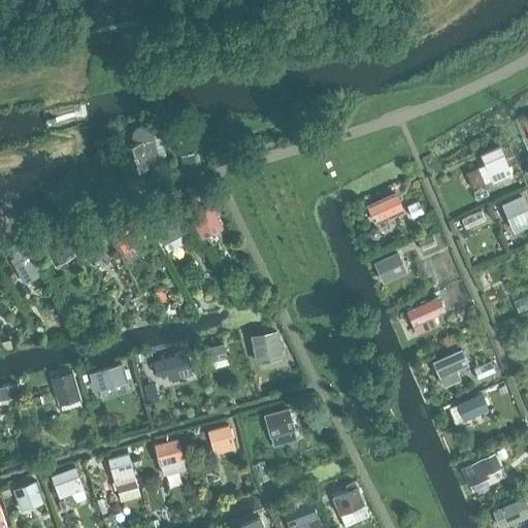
[(150,138),(122,145),(129,170),(155,163),(157,167),(169,164),(159,127),(147,130),(150,138)]
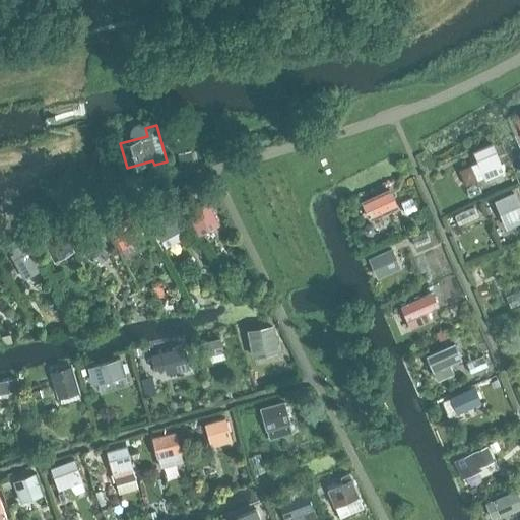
[(493,144),(473,152),(477,161),(484,177),(485,180),(505,172),(493,144)]
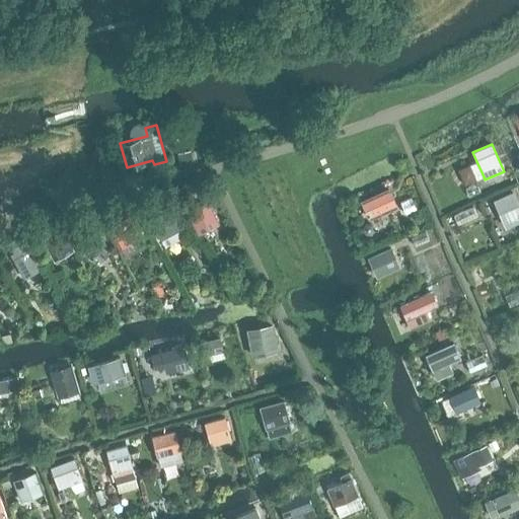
[(192,151),(192,150),(178,152),(181,164),(181,166),(195,163),(194,161),(192,151)]
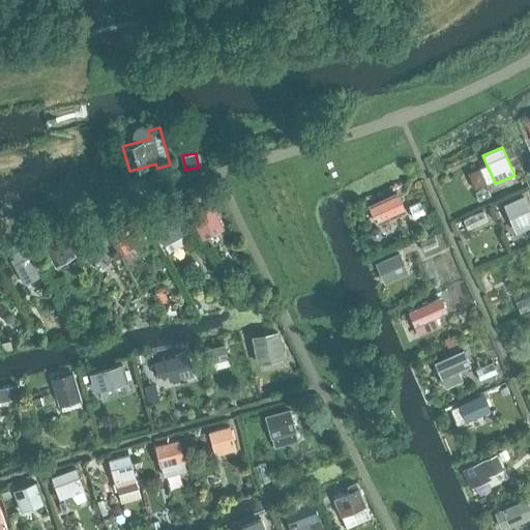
[(398,194),(369,207),(376,223),(405,209),(398,194)]
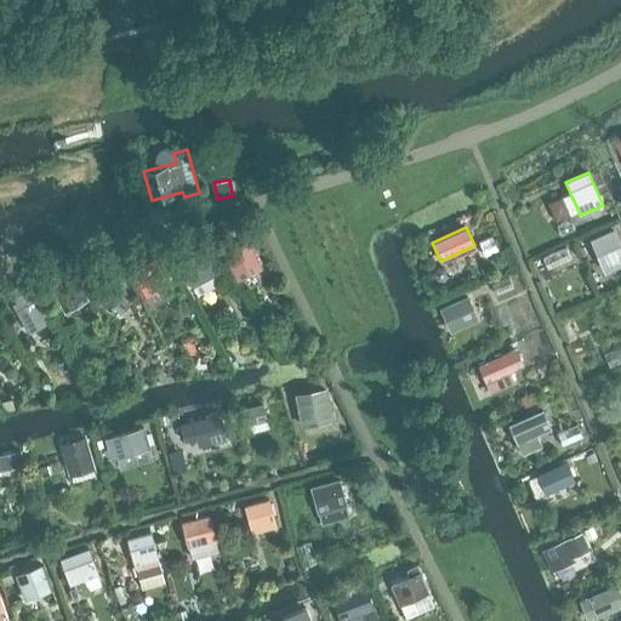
[(620,245),(613,228),(591,238),(603,267),(605,266),(608,271),(620,263),(620,260),(620,258),(620,245)]
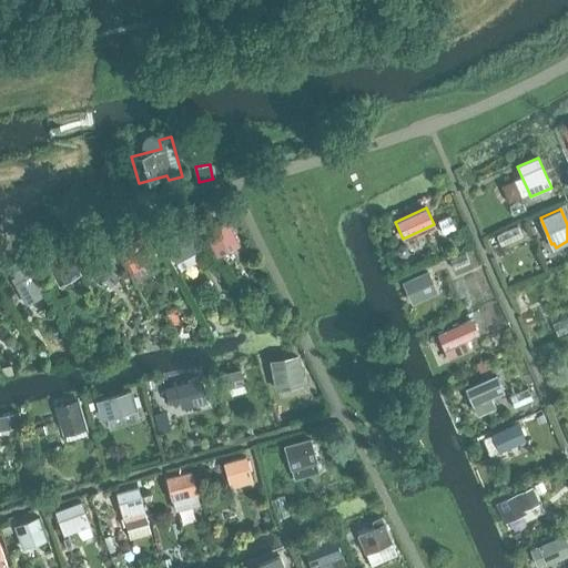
[(229,219),(205,231),(217,256),(241,244),(229,219)]
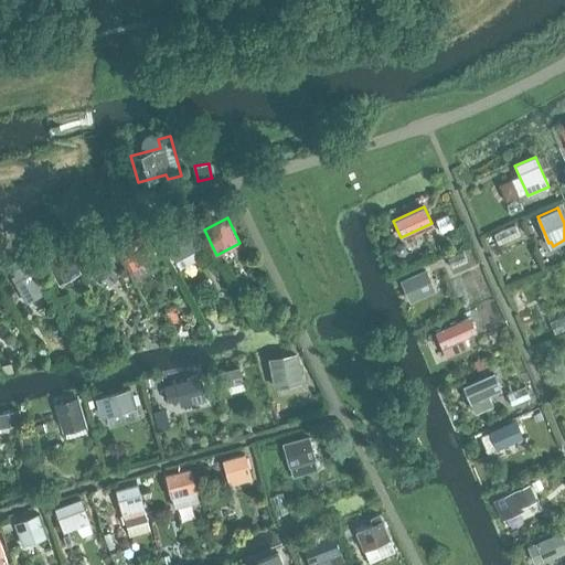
[(184,227),(163,238),(176,260),(201,247),(191,230),(187,232),(184,227)]
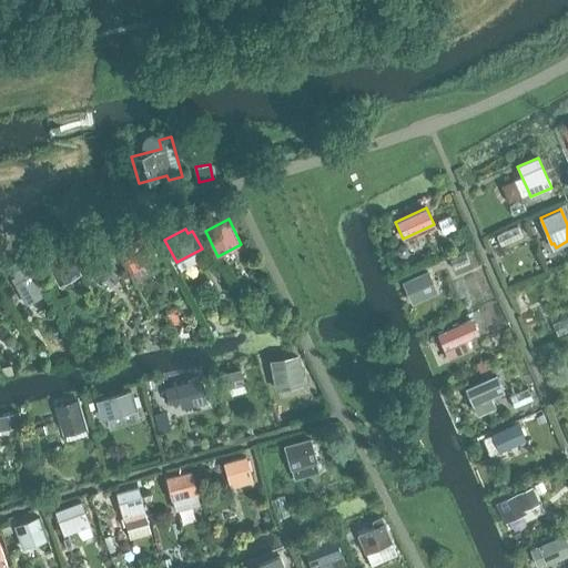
[(143,235),(121,247),(134,271),(156,259),(148,244),(143,235)]
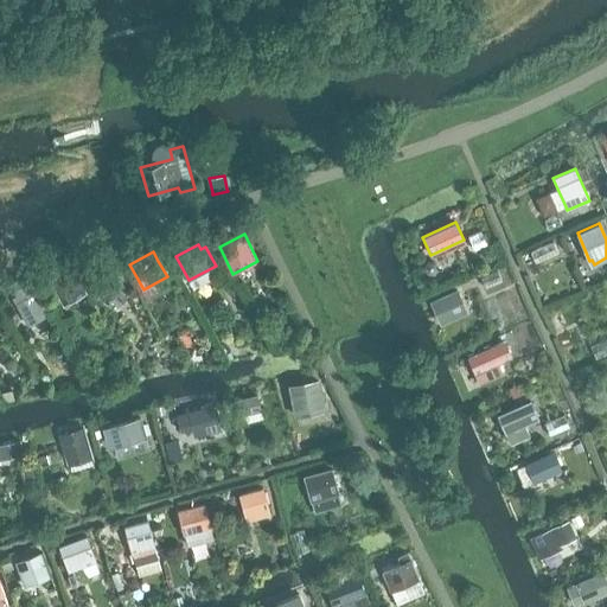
[(88,278),(87,278),(93,288),(94,288),(100,299),(123,286),(110,263),(88,276),(88,278)]
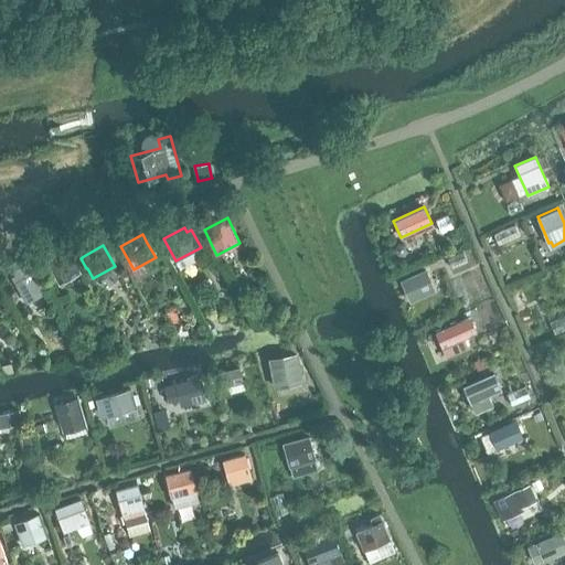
[(67,248),(46,262),(60,284),(81,272),(67,248)]
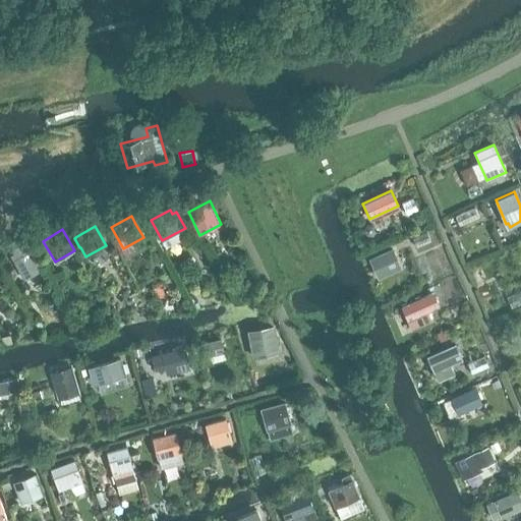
[(20,236),(7,244),(13,253),(15,258),(12,261),(20,274),(37,265),(20,236)]
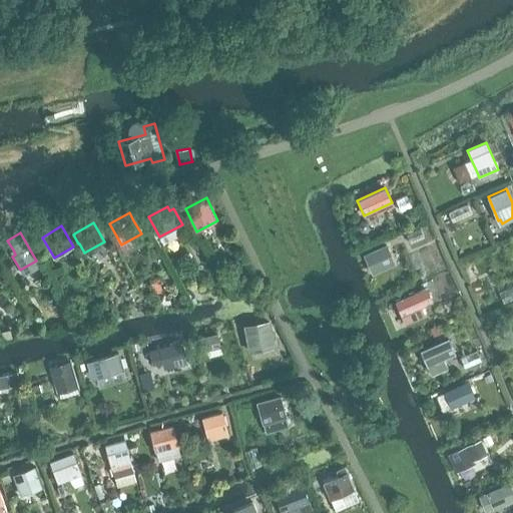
[(386,244),(364,254),(368,265),(390,254),(386,244)]
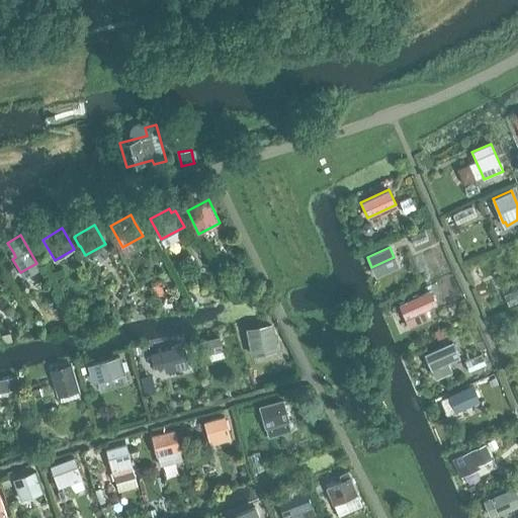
[(431,290),(400,305),(410,326),(430,318),(426,310),(437,305),(431,290)]
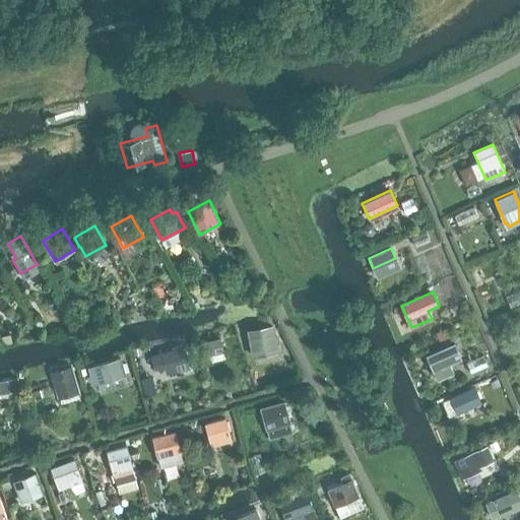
[(271,325),(246,331),(251,358),(261,355),(260,349),(276,346),(271,325)]
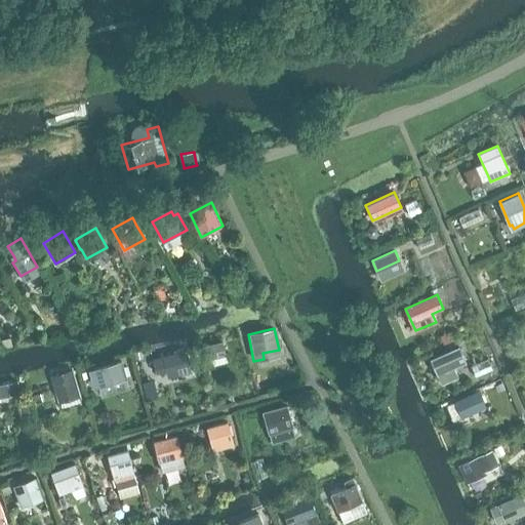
[(223,341),(202,347),(205,358),(226,353),(223,341)]
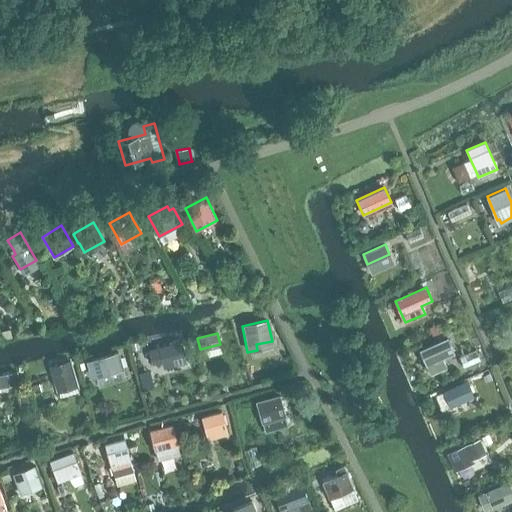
[(448,339),(421,350),(427,364),(444,357),(454,352),(448,339)]
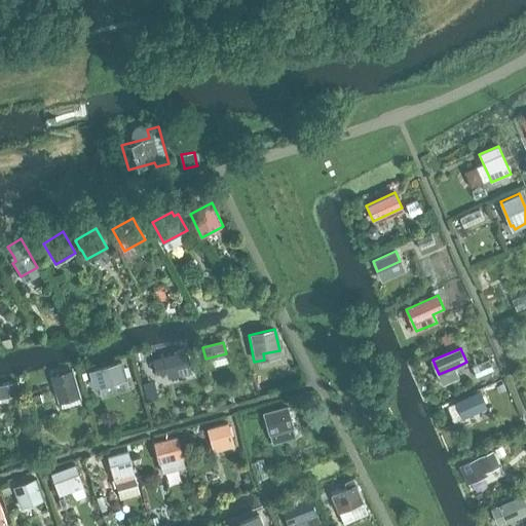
[(146,357),(145,350),(138,351),(139,359),(146,357)]
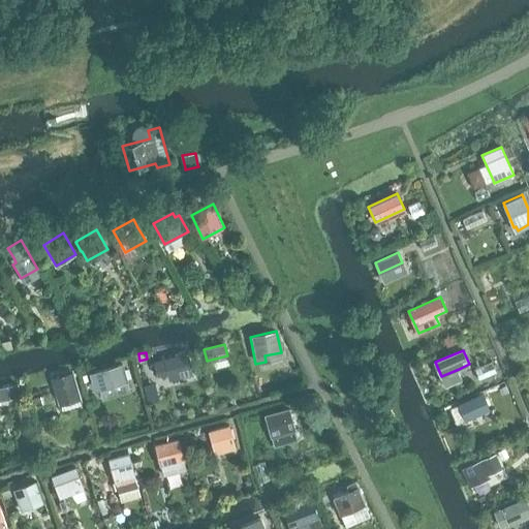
[(164,361),(154,363),(157,376),(167,373),(192,367),(188,352),(163,359),(164,361)]
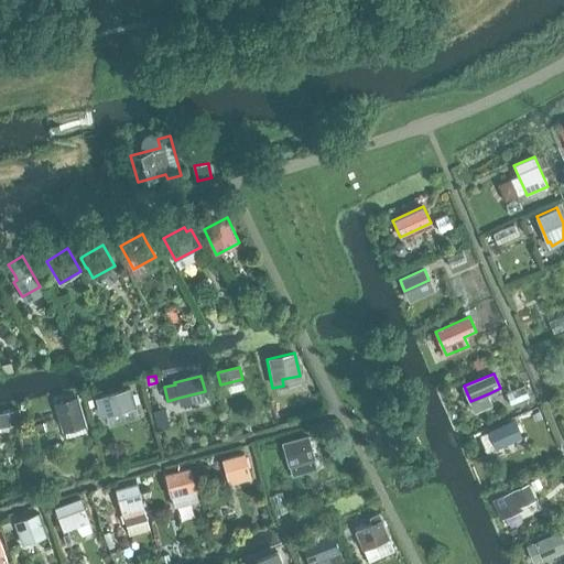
[(131,388),(101,397),(107,415),(137,407),(131,388)]
